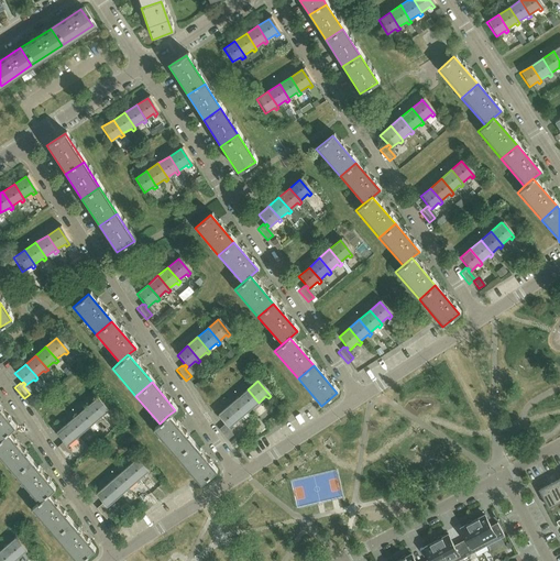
[(260,405),(259,403),(248,389),(238,398),(249,411),(255,405),(257,407),(260,405)]
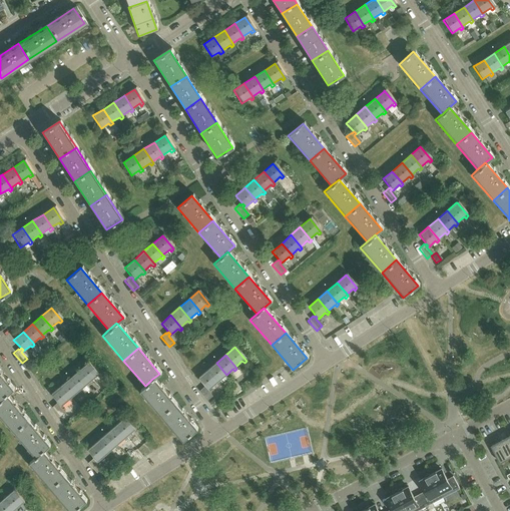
[(87,363),(78,371),(88,383),(94,377),(96,379),(98,377),(87,363)]
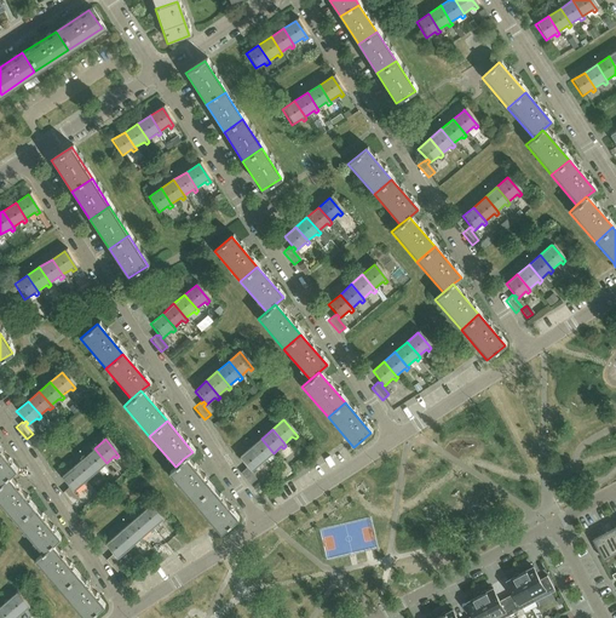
[(275,456),(274,453),(262,439),(249,448),(262,463),(270,456),(272,458),(275,456)]
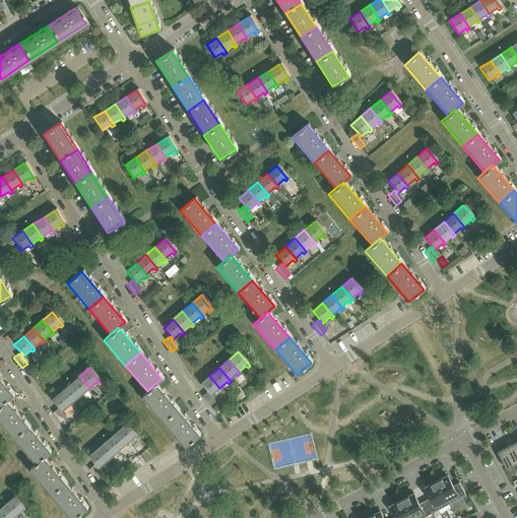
[(90,390),(89,388),(79,376),(69,384),(79,396),(86,390),(88,392),(90,390)]
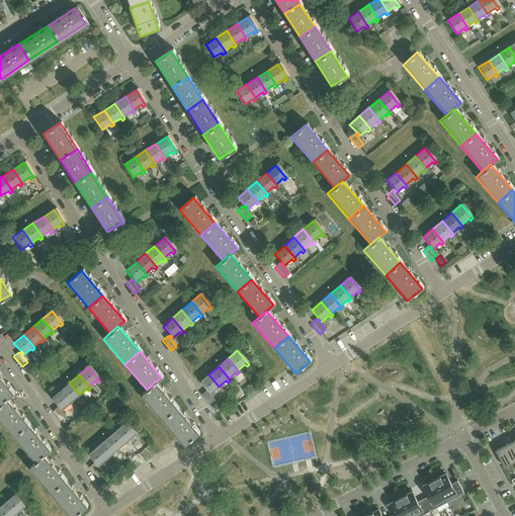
[(199,382),(206,392),(208,394),(209,395),(217,389),(219,391),(221,389),(219,387),(208,374),(199,382)]
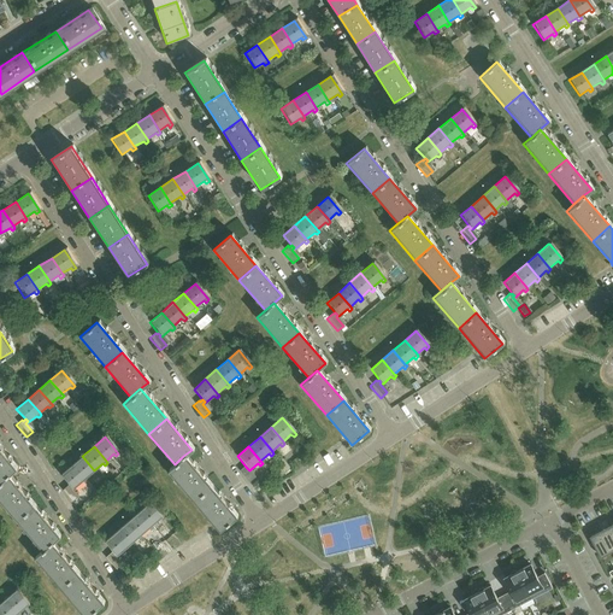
[(16,469),(0,451),(0,482),(7,476),(16,469)]
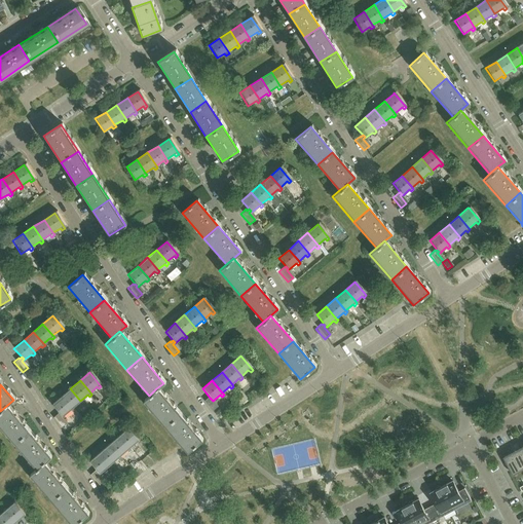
[(82,402),(80,401),(70,388),(61,397),(71,409),(78,403),(80,405),(82,402)]
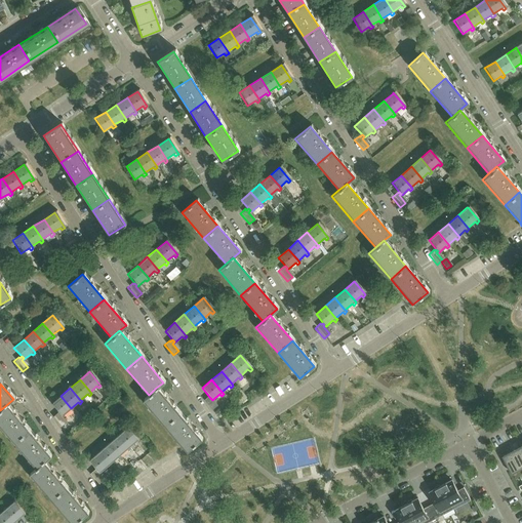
[(178,413),(156,388),(149,395),(142,400),(163,426),(178,413)]
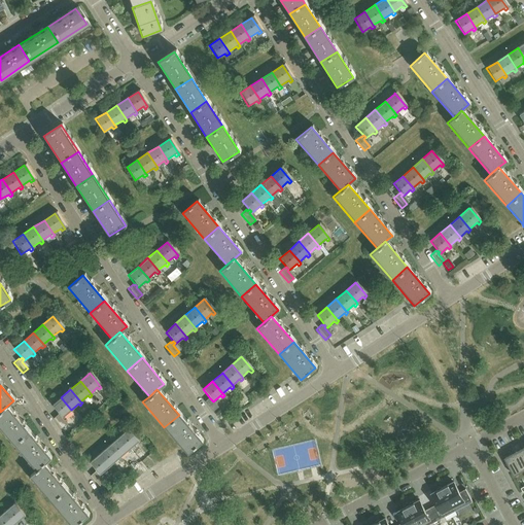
[(51,406),(59,415),(60,417),(61,418),(68,412),(70,414),(73,412),(71,410),(61,397),(51,406)]
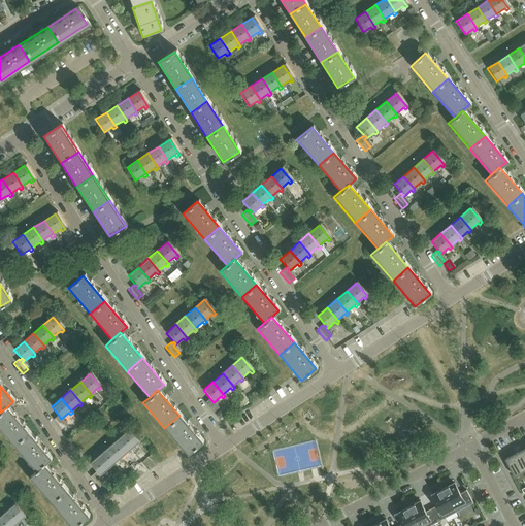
[(210,402),(212,401),(210,399),(208,400),(208,399),(203,404),(211,415),(217,409),(210,402)]
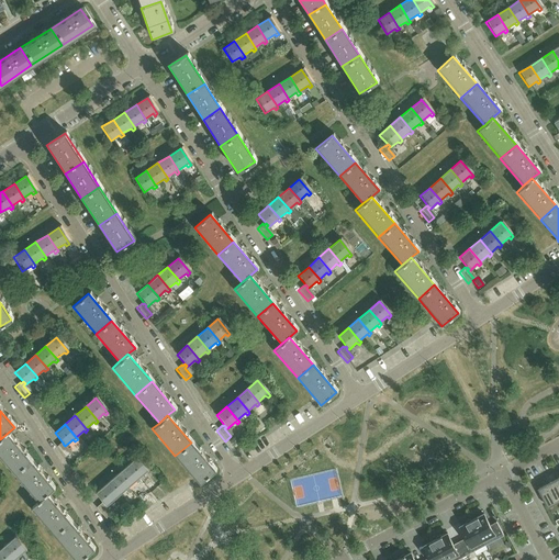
[(0,458),(14,474),(30,461),(7,434),(0,439),(0,458)]
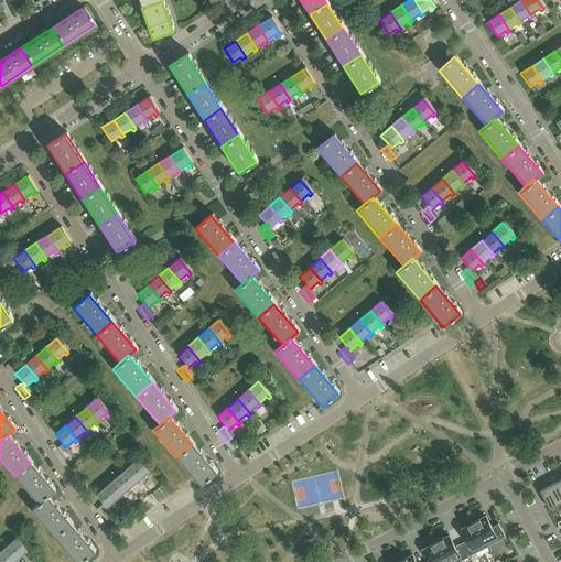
[(63,447),(64,446),(63,444),(61,445),(60,444),(54,449),(64,461),(69,456),(63,447)]
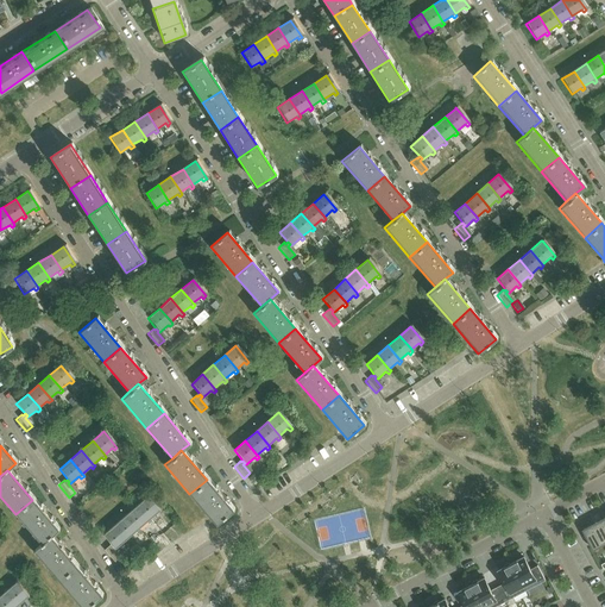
[(232,511),(207,480),(189,494),(207,515),(215,525),(232,511)]
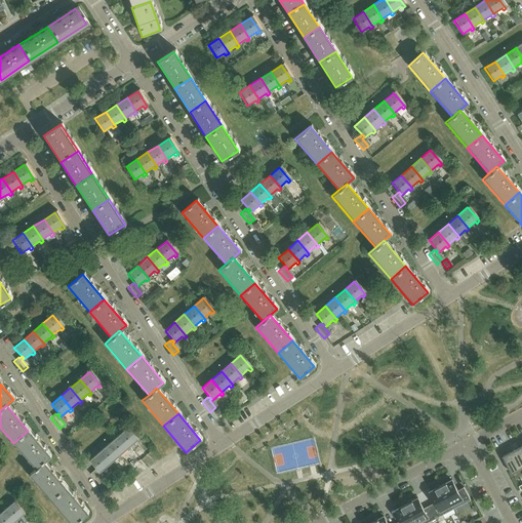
[(126,429),(117,437),(126,448),(133,443),(135,445),(137,442),(126,429)]
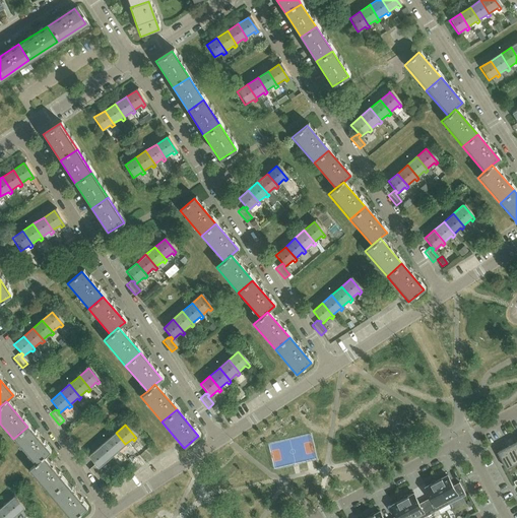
[(49,451),(27,427),(13,439),(35,464),(43,457),(49,451)]
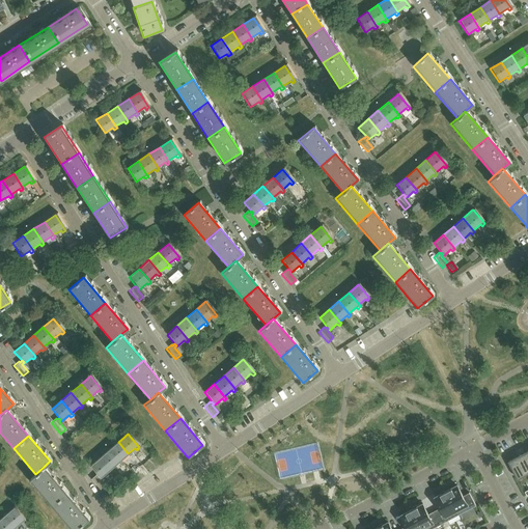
[(130,455),(128,453),(118,442),(108,450),(118,462),(126,456),(128,458),(130,455)]
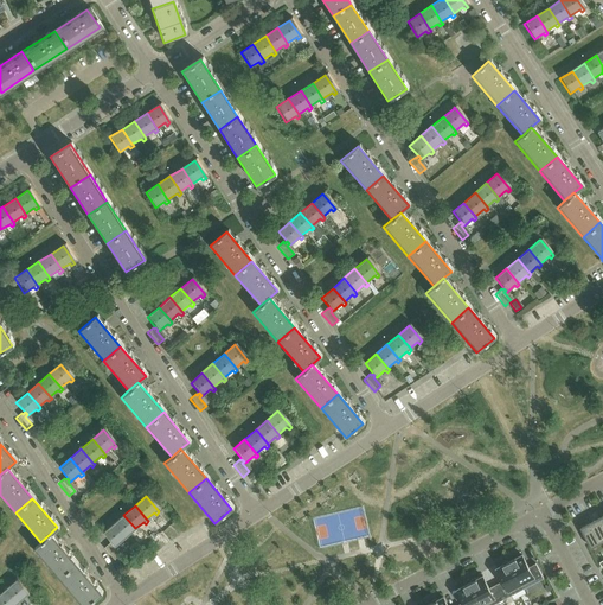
[(123,515),(113,524),(124,537),(132,532),(135,534),(138,530),(135,528),(123,515)]
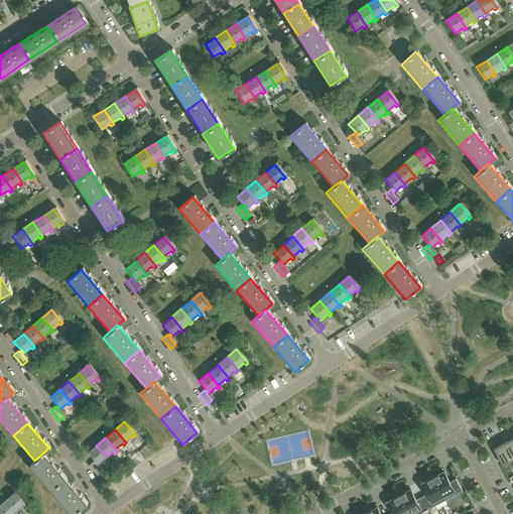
[(512,460),(512,448),(508,440),(500,444),(509,462),(512,460)]
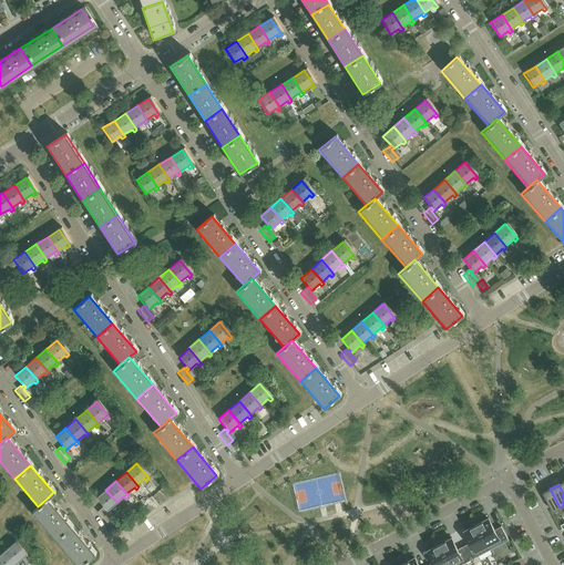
[(560,507),(550,489),(540,494),(550,513),(560,507)]
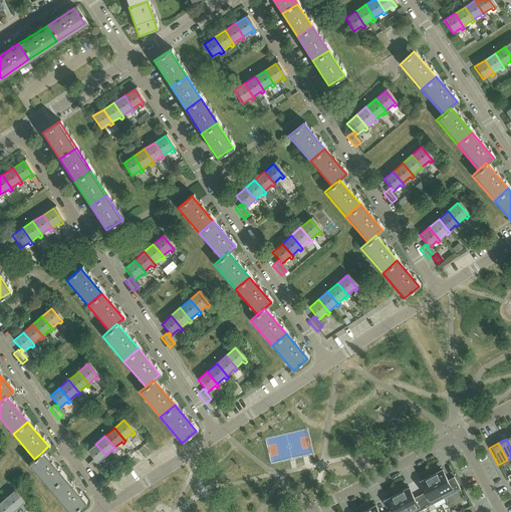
[(106,457),(105,455),(95,444),(86,452),(93,460),(95,462),(95,463),(102,458),(104,460),(106,457)]
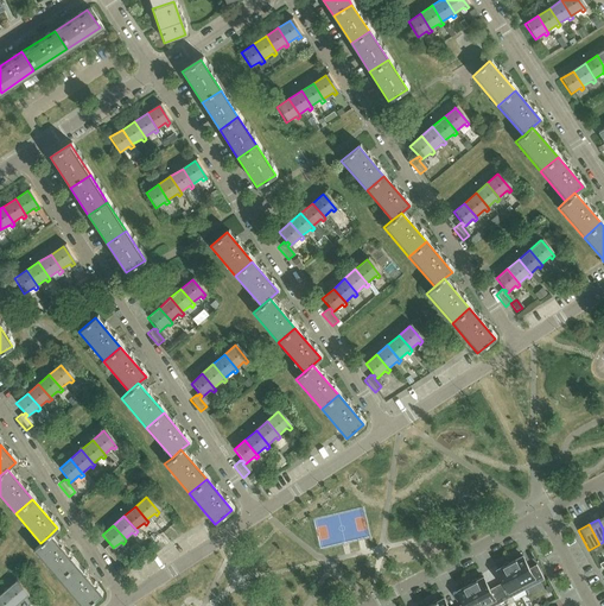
[(32,550),(58,580),(75,565),(50,535),(40,543),(32,550)]
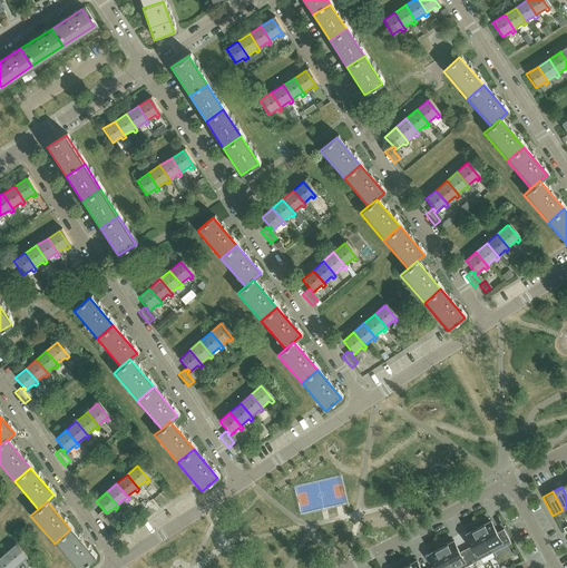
[(104,515),(106,512),(104,510),(101,512),(100,511),(95,516),(106,528),(111,522),(104,515)]
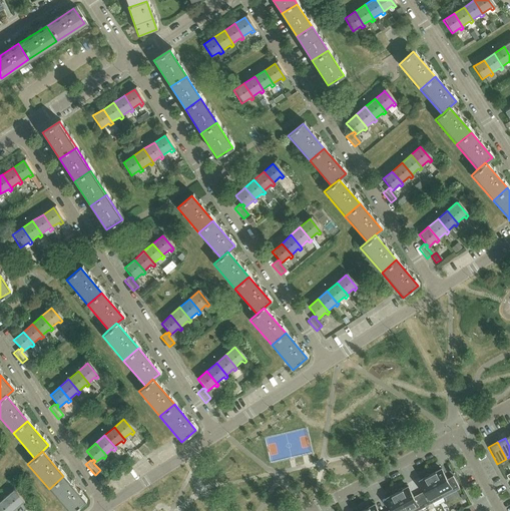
[(457,490),(451,478),(444,481),(439,471),(428,476),(441,499),(457,490)]
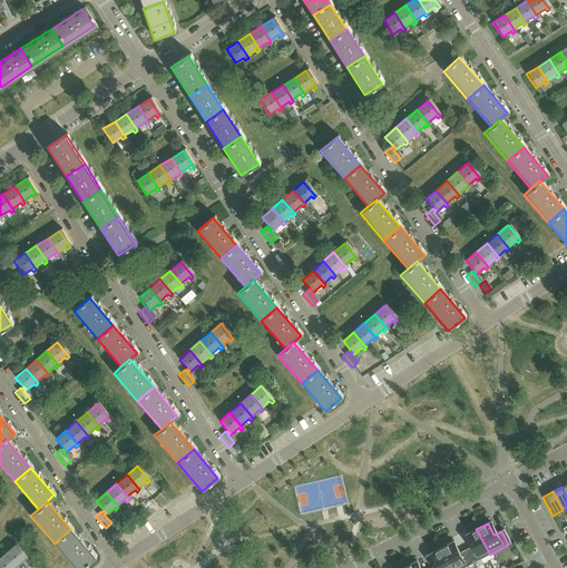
[(82,567),(95,557),(70,529),(55,544),(71,564),(75,567),(82,567)]
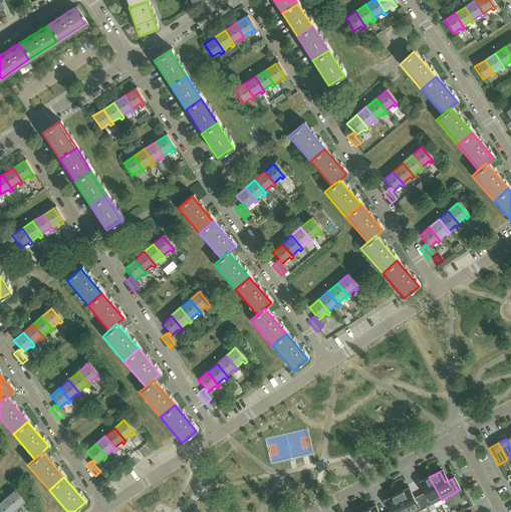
[(429,477),(428,478),(427,477),(423,479),(424,480),(419,483),(424,493),(418,497),(425,509),(442,500),(429,477)]
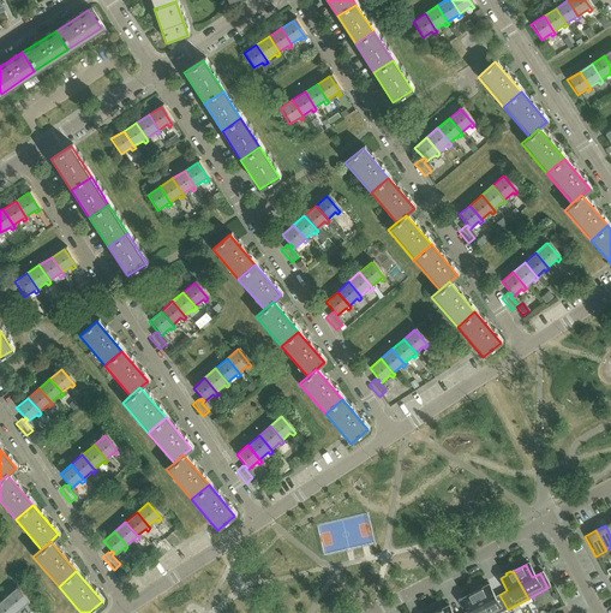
[(492,599),(486,585),(479,589),(479,588),(474,590),(475,591),(473,593),(484,612),(502,612),(508,609),(499,595),(492,599)]
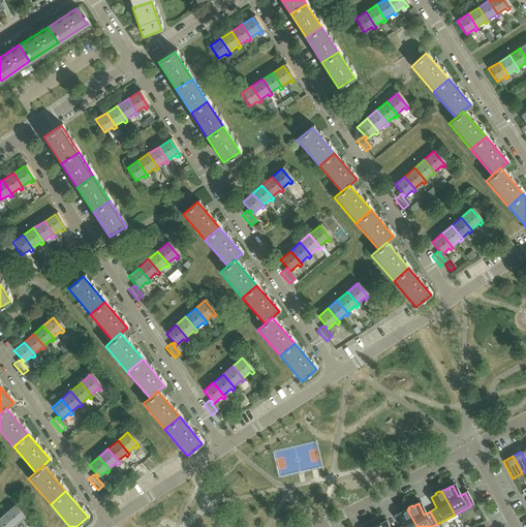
[(25,520),(12,505),(3,514),(13,526),(21,520),(23,522),(25,520)]
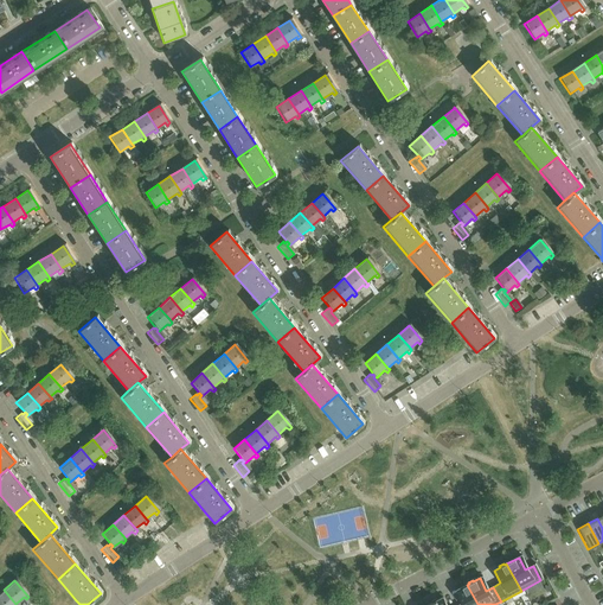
[(478,604),(467,585),(455,592),(461,604),(478,604)]
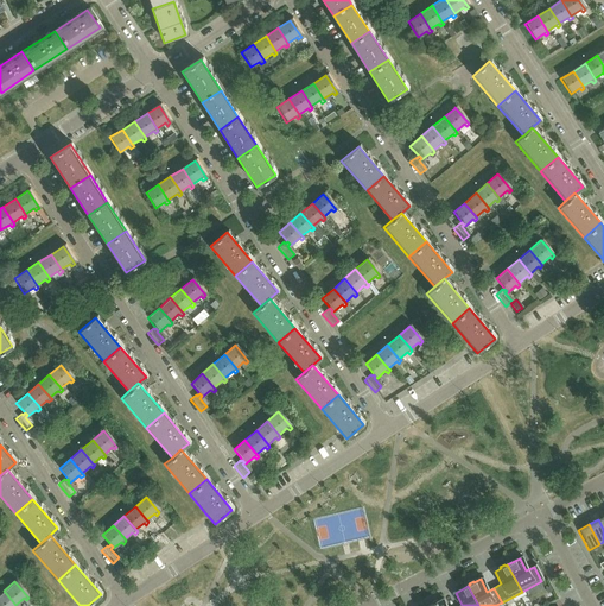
[(16,605),(4,591),(0,594),(0,605),(16,605)]
